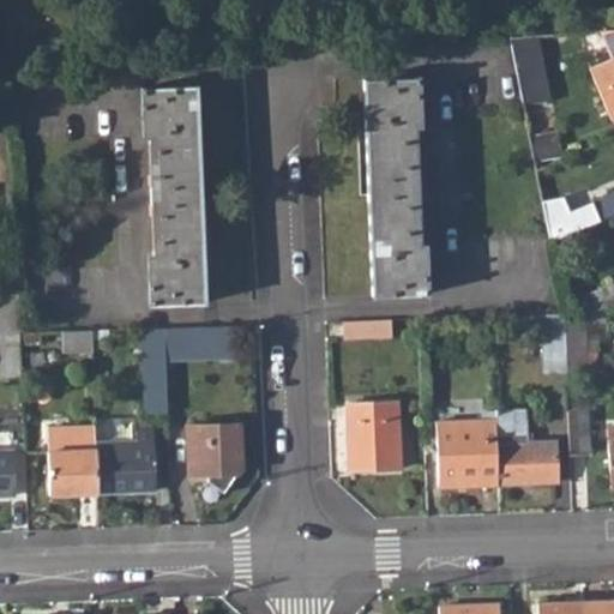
[(613,31),(601,32),(613,61),(597,67),(613,109),(613,31)]
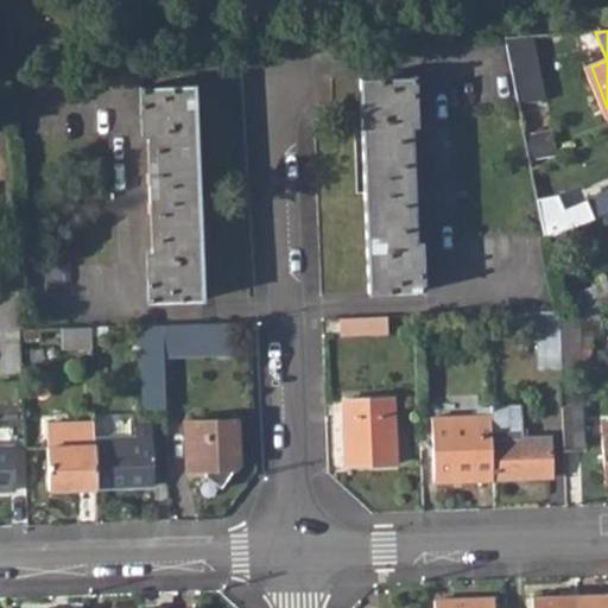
[(542,36),(508,42),(519,103),(553,97),(542,36)]
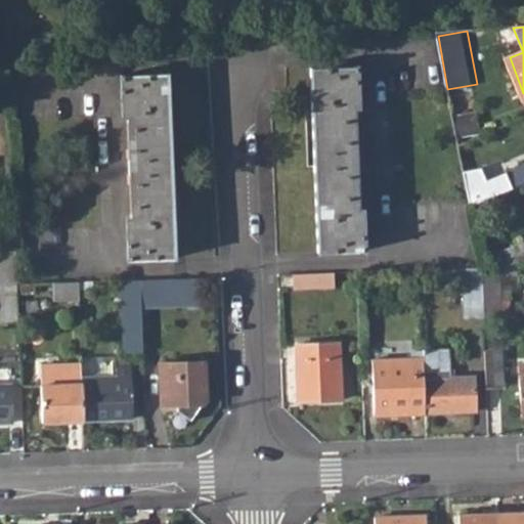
[(318,253),(321,253),(364,253),(362,211),(358,211),(355,112),(358,111),(357,69),(311,69),(318,253)]
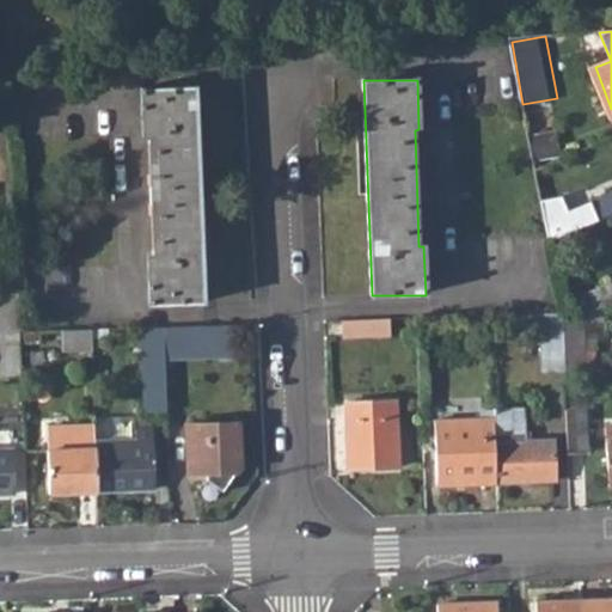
[(147,254),(150,303),(203,299),(195,85),(141,87),(142,136),(147,136),(152,254),(147,254)]
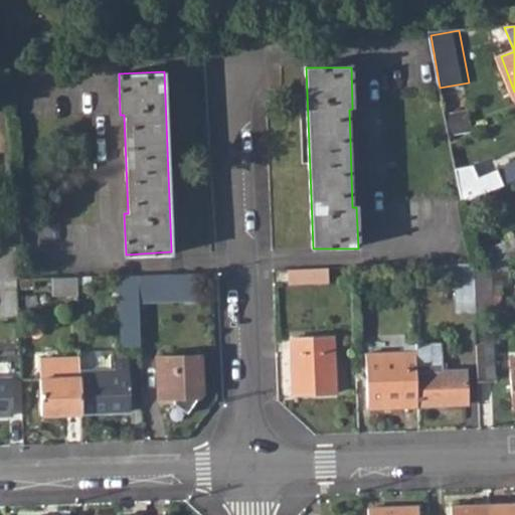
[(514,160),(496,169),(459,184),(462,203),(514,180),(514,160)]
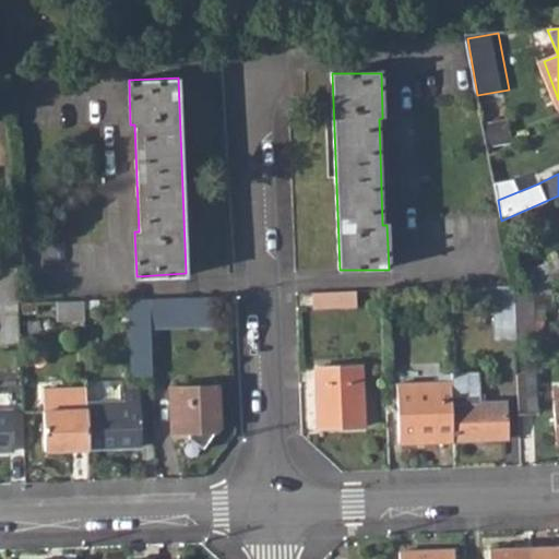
[(495,286),(498,341),(515,340),(513,293),(513,285),(495,286)]
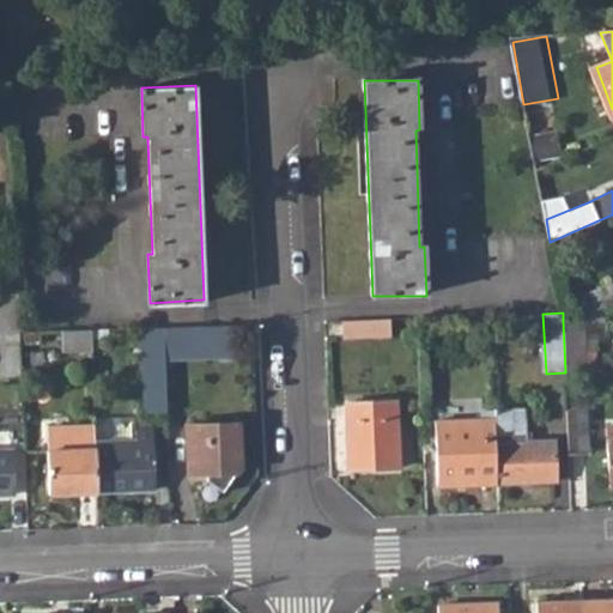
[(563,321),(565,372),(587,371),(584,313),(563,321)]
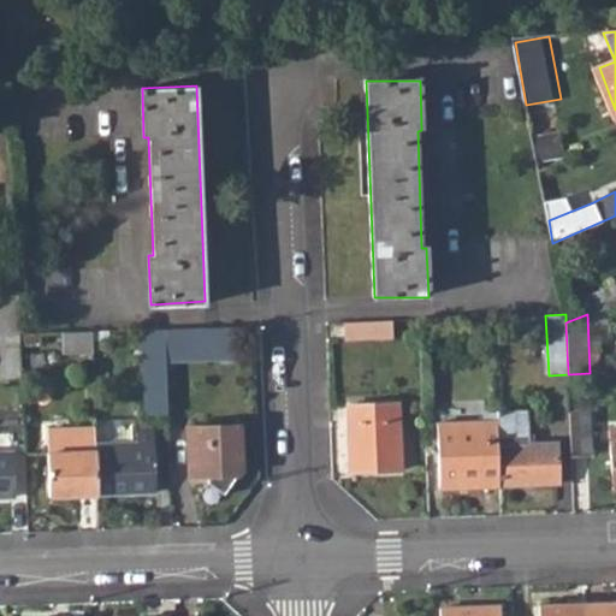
[(344,321),(345,339),(375,338),(374,321),(344,321)]
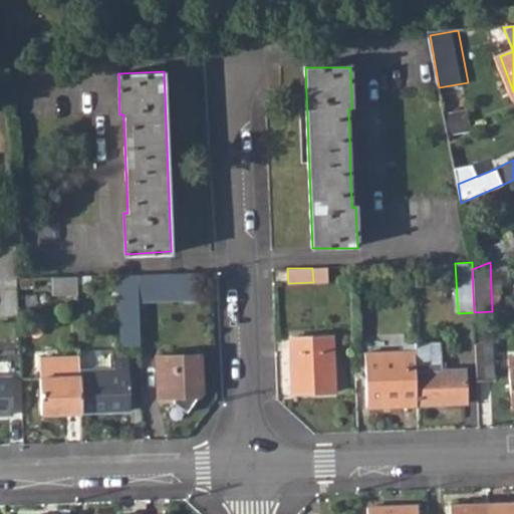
[(136,274),(138,302),(180,300),(179,272),(136,274)]
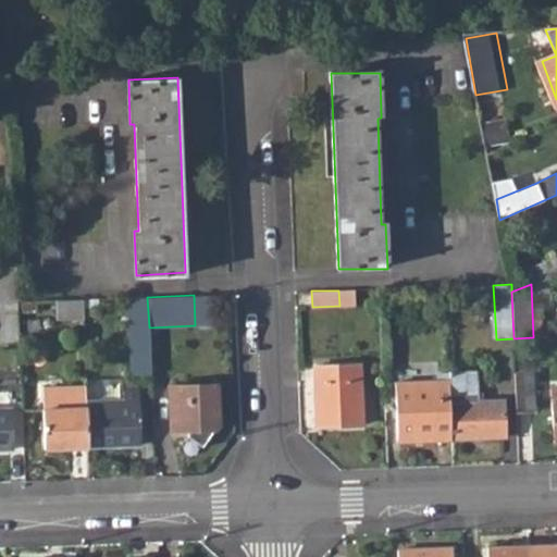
[(127,298),(131,375),(150,374),(149,327),(147,297),(127,298)]
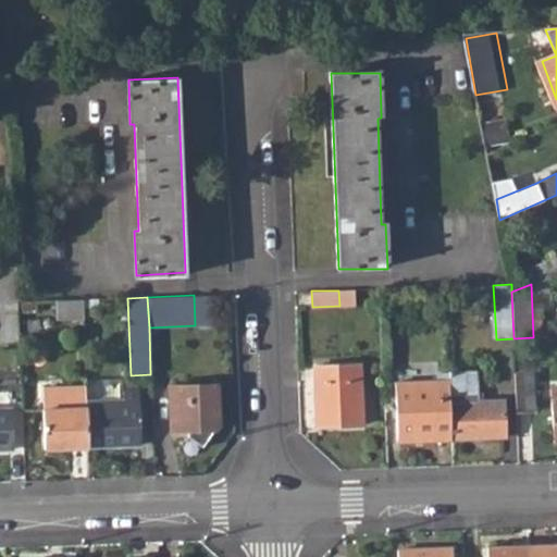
[(56,300),(56,319),(83,318),(83,299),(56,300)]
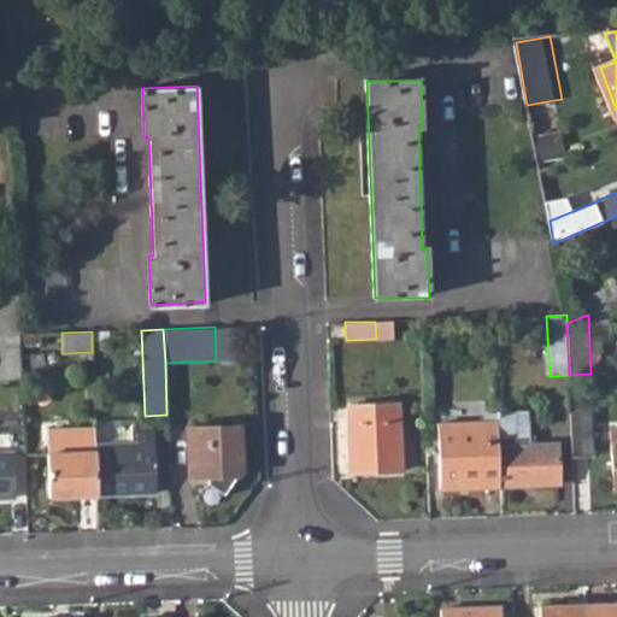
[(0,335),(0,352),(1,378),(23,378),(21,335),(0,335)]
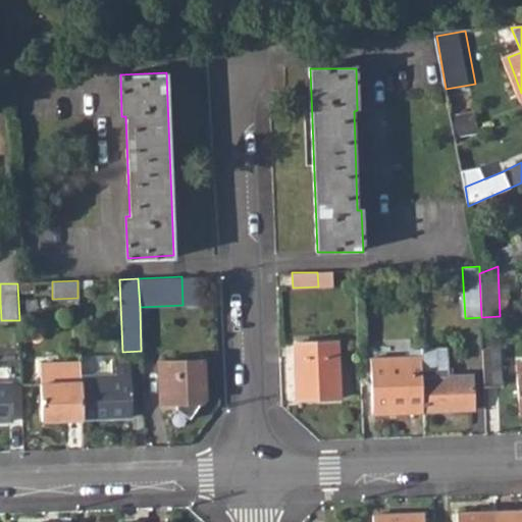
[(295,345),(296,400),(340,398),(336,344),(295,345)]
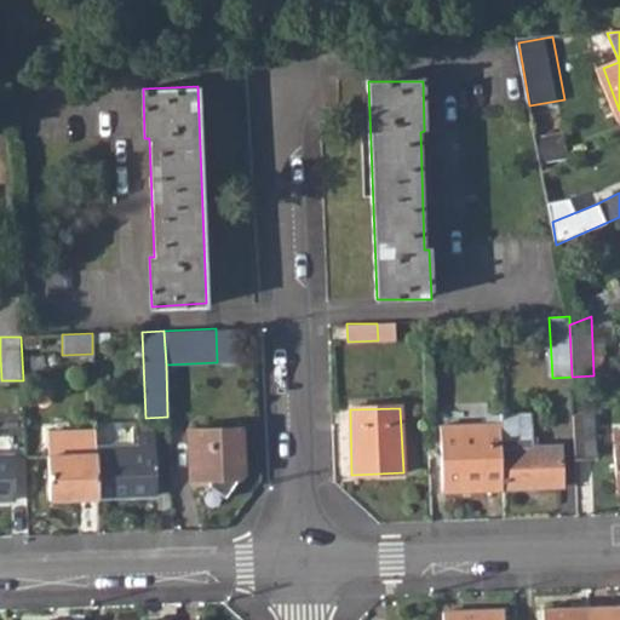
[(573,417),(575,461),(596,460),(595,409),(573,417)]
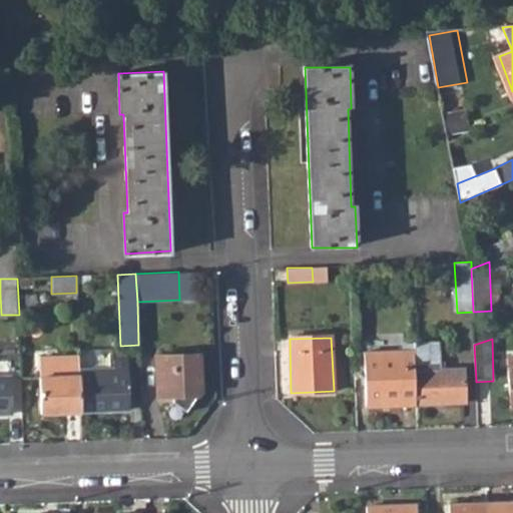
[(414,351),(416,406),(465,404),(464,370),(440,371),(438,343),(413,343),(414,351)]
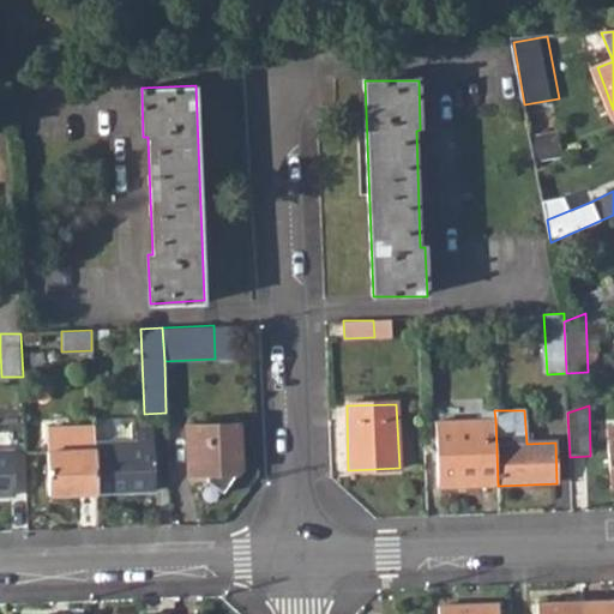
[(498,486),(495,420),(435,423),(439,488),(498,486)]
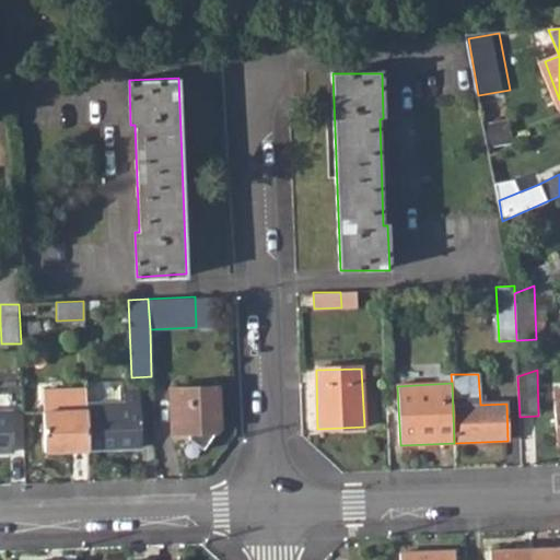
[(88,410),(89,450),(140,448),(137,386),(123,387),(124,400),(86,403),(88,410)]
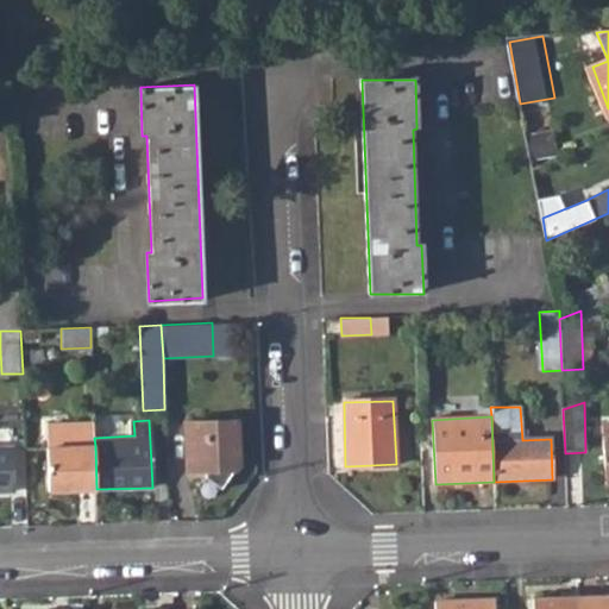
[(49,491),(96,489),(95,446),(94,438),(94,422),(46,424),(49,491)]
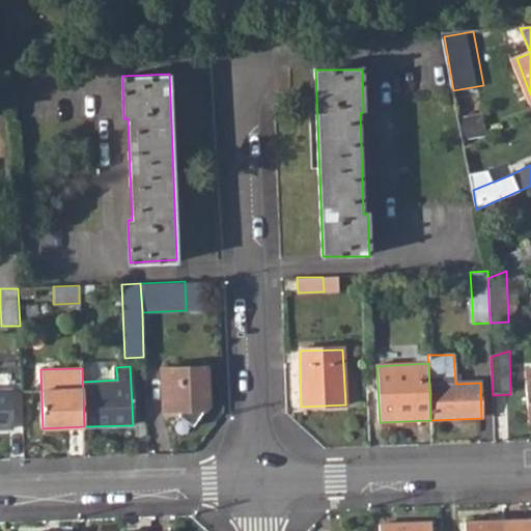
[(162,370),(162,412),(182,411),(182,404),(207,403),(206,368),(162,370)]
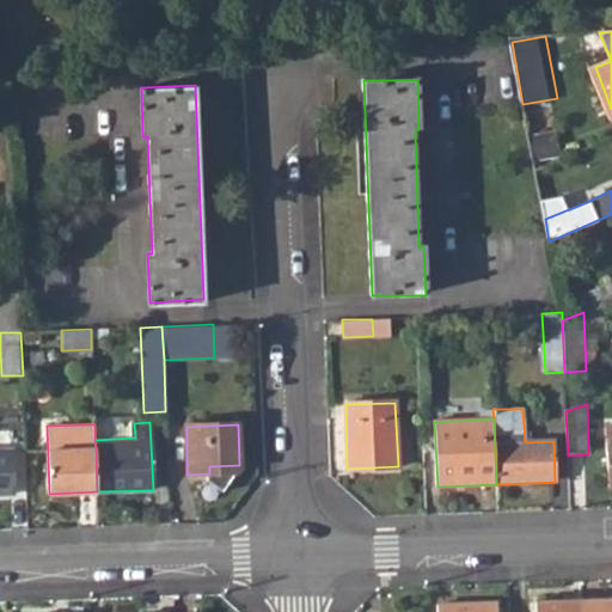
[(0,450),(0,494),(12,494),(11,450),(0,450)]
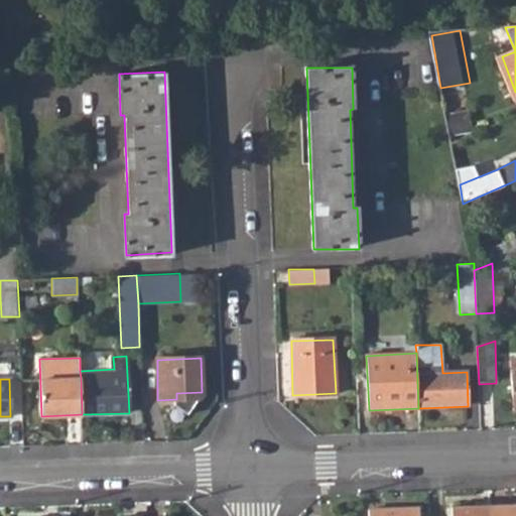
[(515,515),(515,507),(489,508),(489,515),(515,515)]
